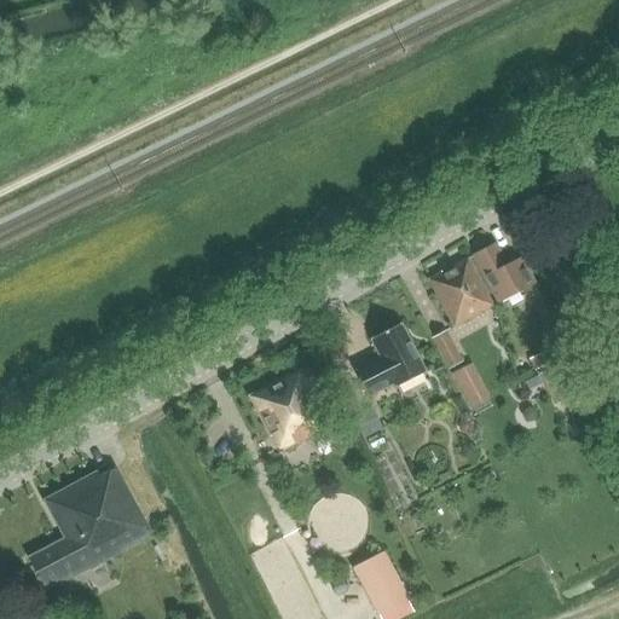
[(499,302),(530,287),(534,283),(522,258),(508,265),(497,243),(491,247),(487,246),(481,249),(481,252),(473,256),(499,302)]
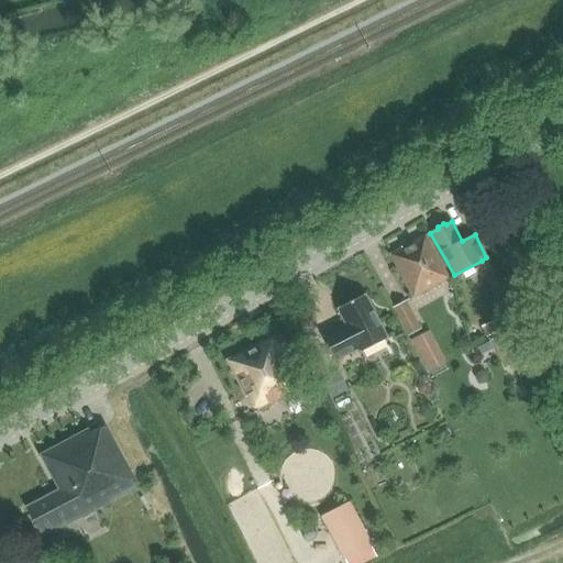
[(414,299),(449,279),(426,235),(389,255),(414,299)]
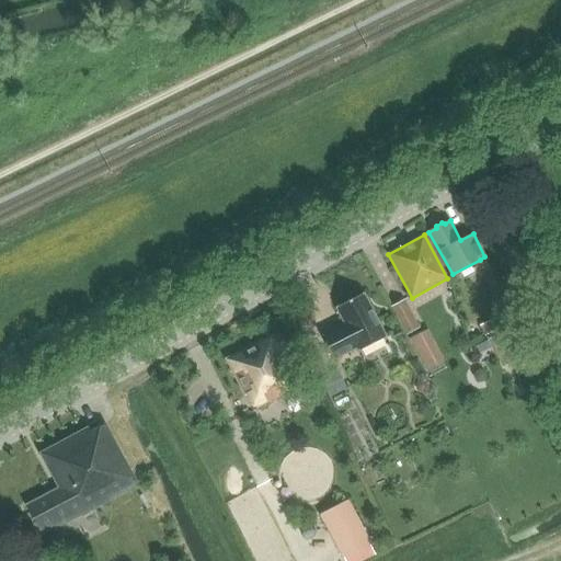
[(345,323),(322,338),(335,361),(357,347),(359,351),(386,339),(363,294),(336,308),(345,323)]
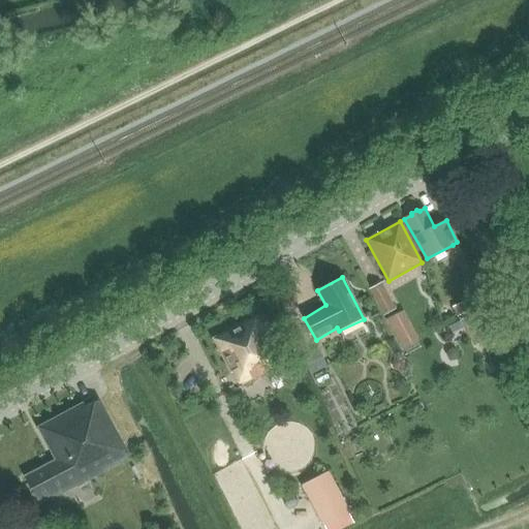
[(369,290),(384,317),(396,310),(381,284),(369,290)]
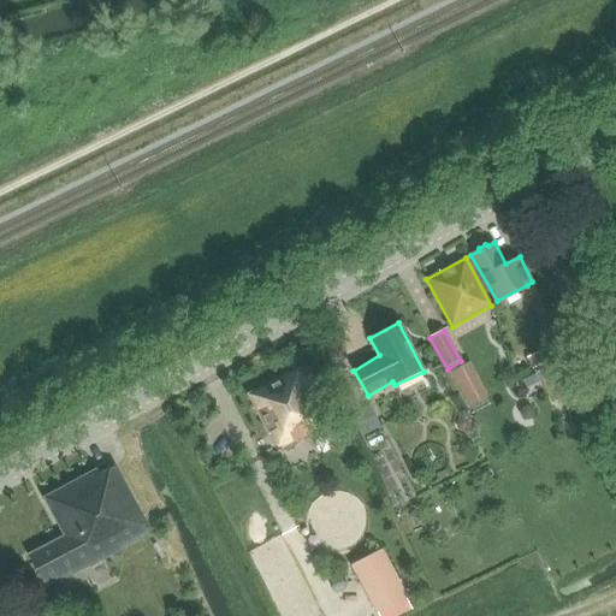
[(534,369),(566,355),(558,342),(528,357),(534,369)]
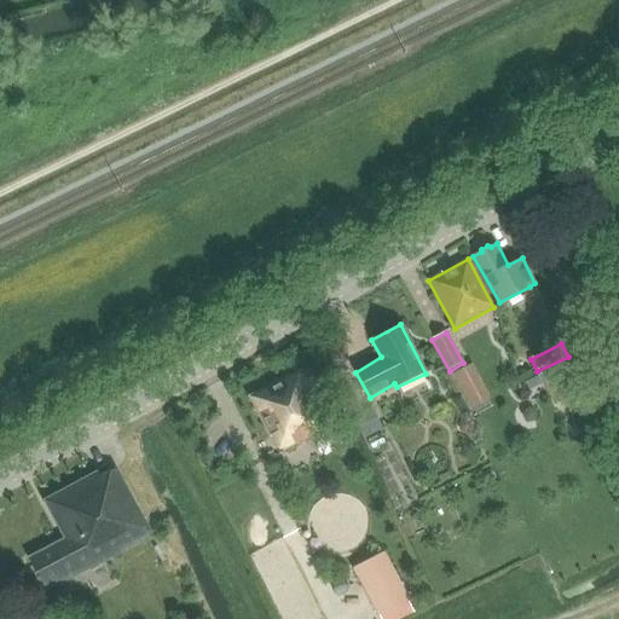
[(526,356),(508,360),(514,380),(532,374),(526,356)]
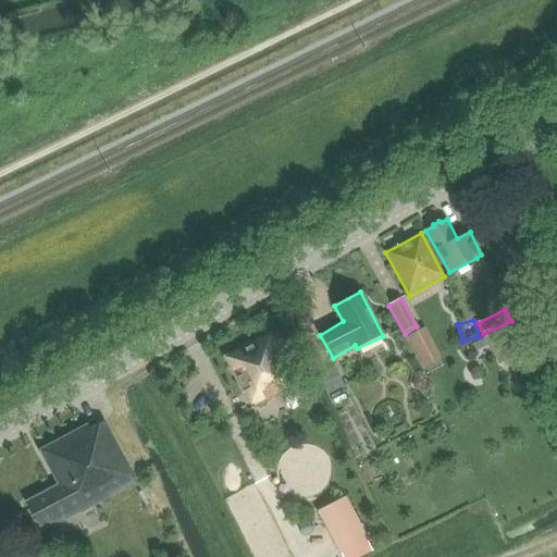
[(487,336),(500,364),(525,354),(512,325),(487,336)]
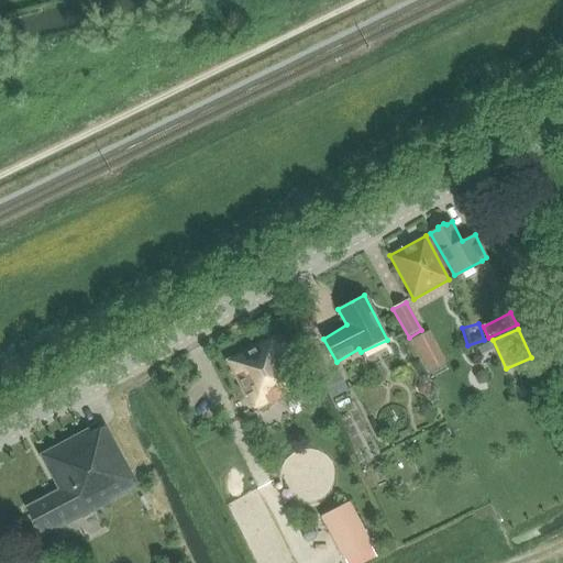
[(428,331),(410,341),(428,372),(445,362),(428,331)]
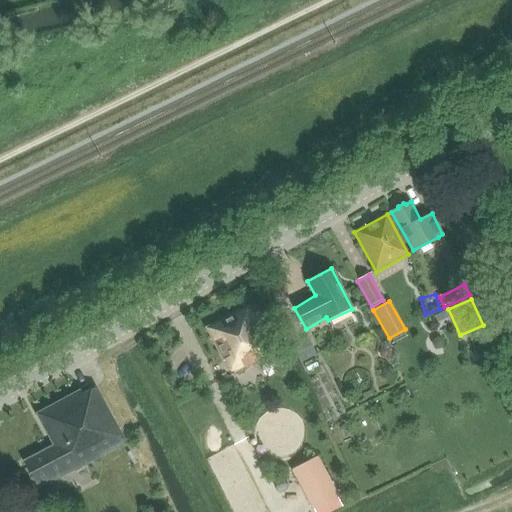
[(233,375),(277,352),(254,308),(250,310),(249,308),(207,330),(224,363),(226,361),(233,375)]
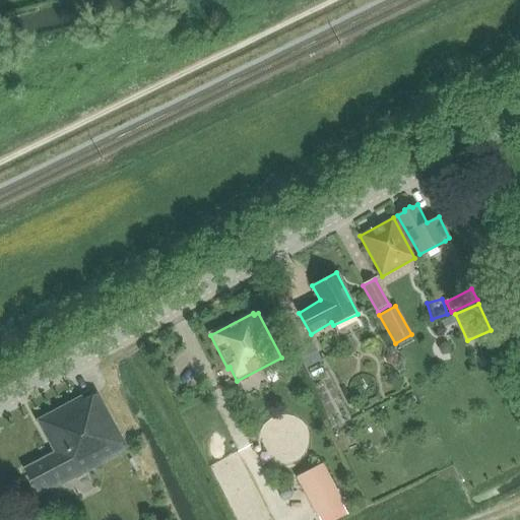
[(38,420),(55,453),(25,469),(40,497),(126,451),(96,395),(82,402),(80,398),(38,420)]
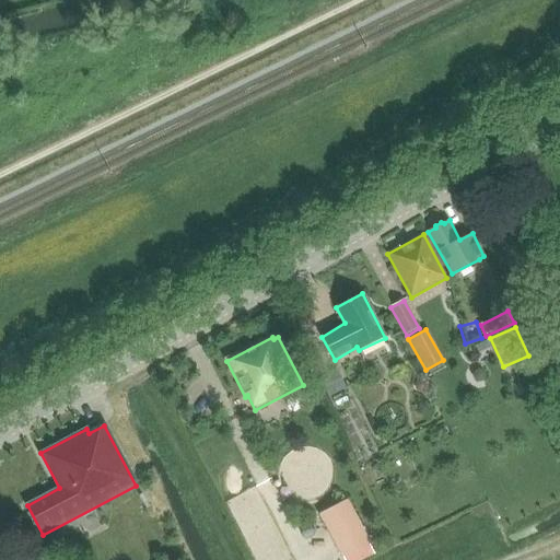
[(348,501),(321,515),(342,558),(370,544),(348,501)]
